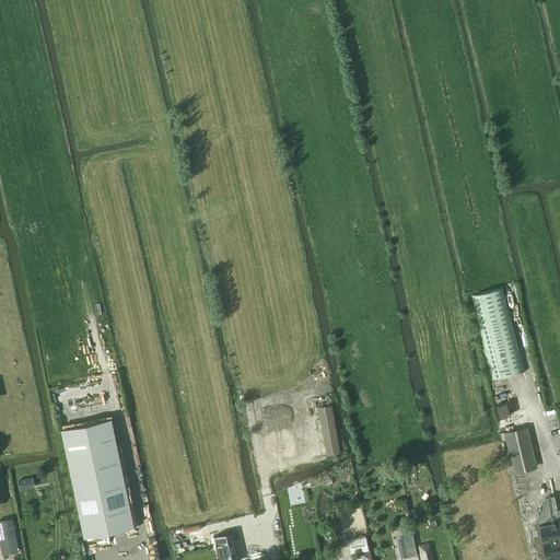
[(502,288),(473,295),(493,378),(523,371),(502,288)]
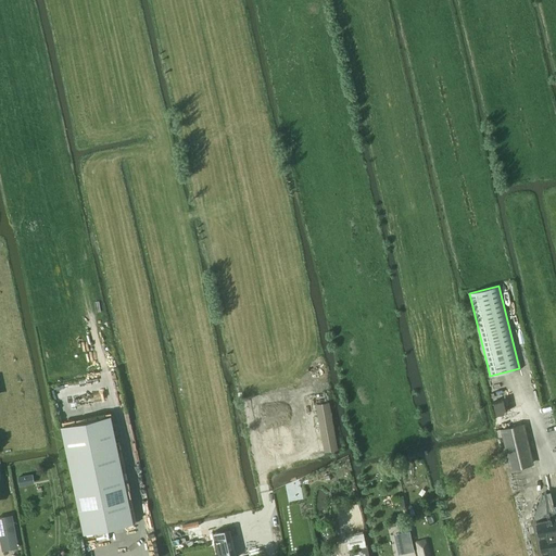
[(503,401),(494,403),(496,413),(496,415),(506,413),(503,401)]
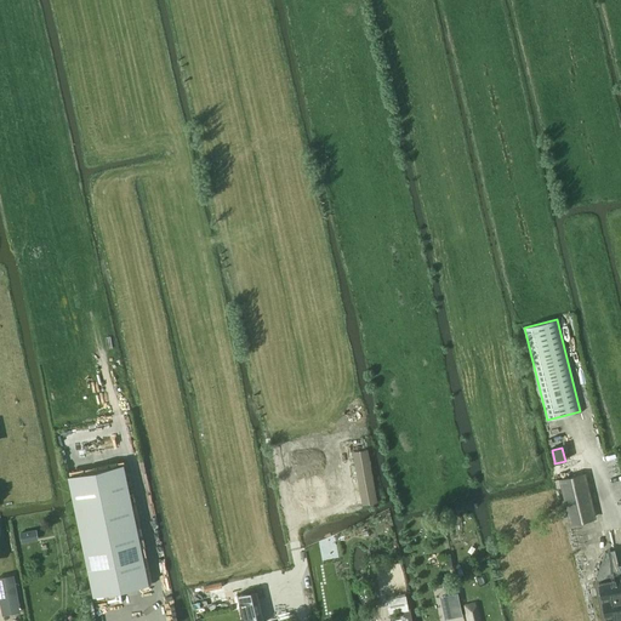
[(377,502),(368,449),(352,453),(362,506),(377,502)]
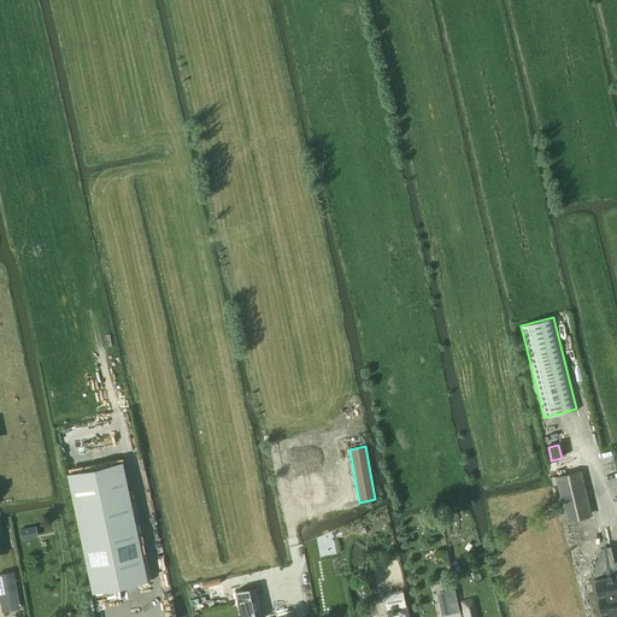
[(123,462),(66,472),(92,592),(147,581),(123,462)]
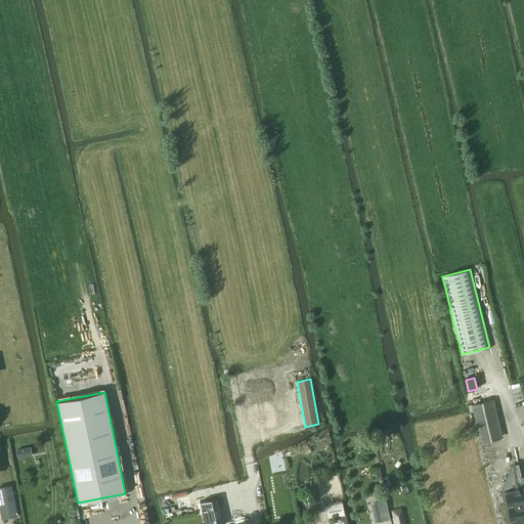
[(504,438),(494,401),(472,406),(481,443),(504,438)]
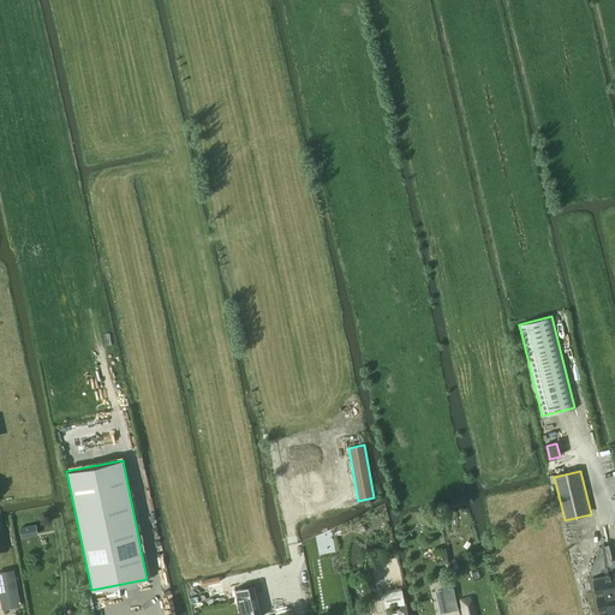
[(35,525),(19,527),(22,537),(36,535),(35,525)]
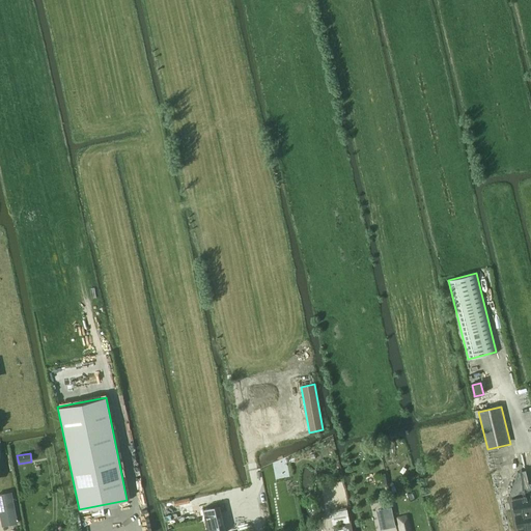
[(518,472),(509,499),(514,530),(530,530),(530,493),(525,470),(518,472)]
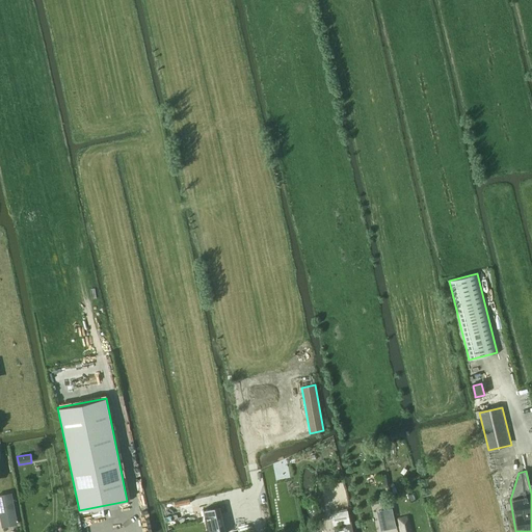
[(18,525),(12,493),(0,494),(0,516),(2,527),(18,525)]
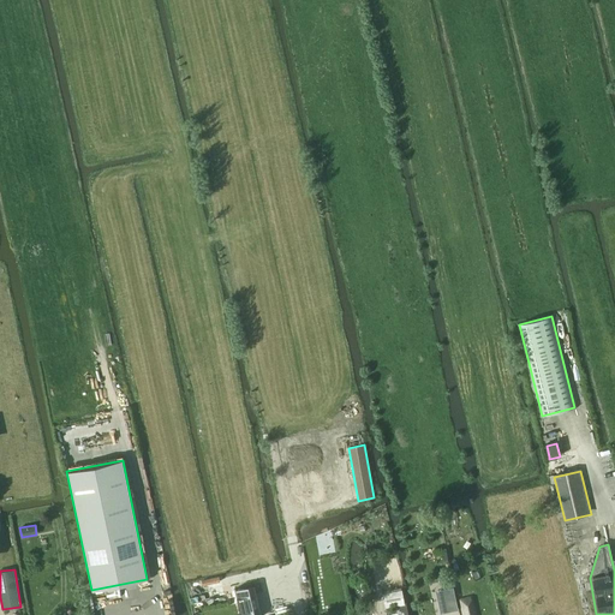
[(264,614),(260,585),(239,589),(244,614),(264,614)]
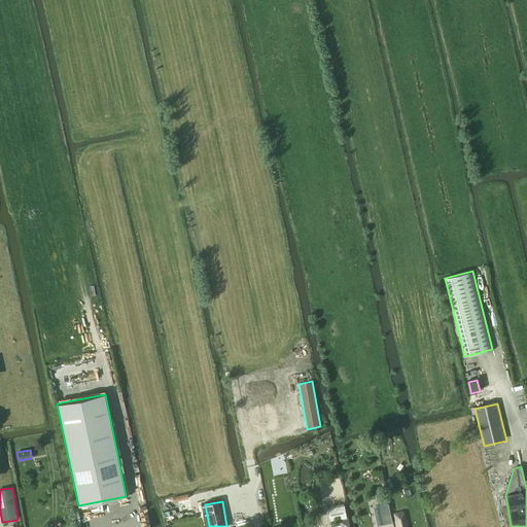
[(388,503),(379,505),(383,525),(392,523),(388,503)]
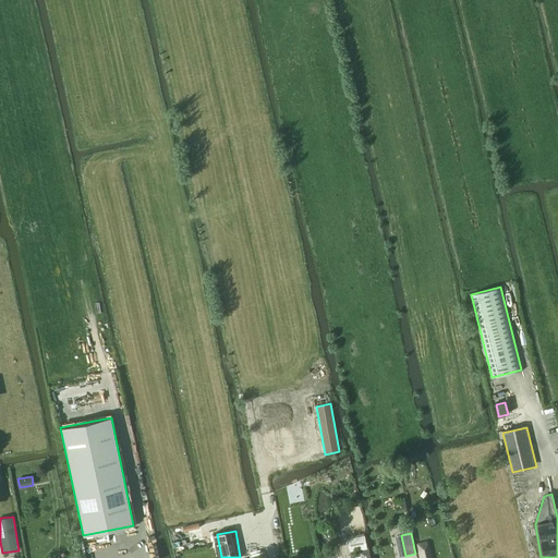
[(366,548),(364,536),(348,540),(350,552),(366,548)]
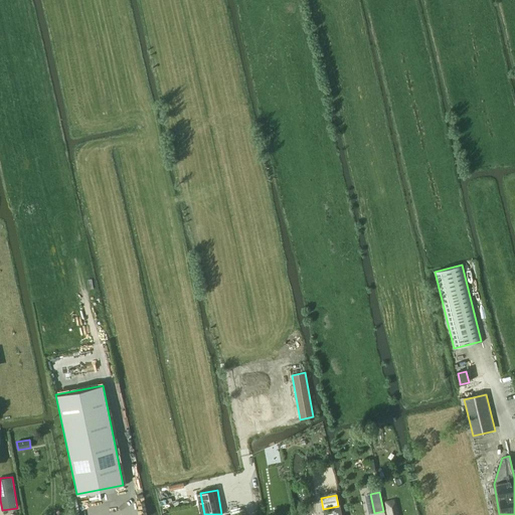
[(394,499),(384,501),(386,514),(397,514),(395,501),(394,501),(394,499)]
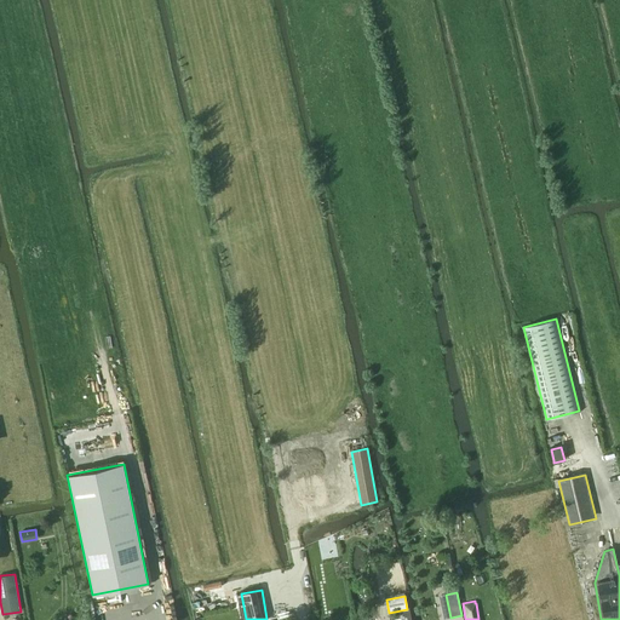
All buildings are outlined.
